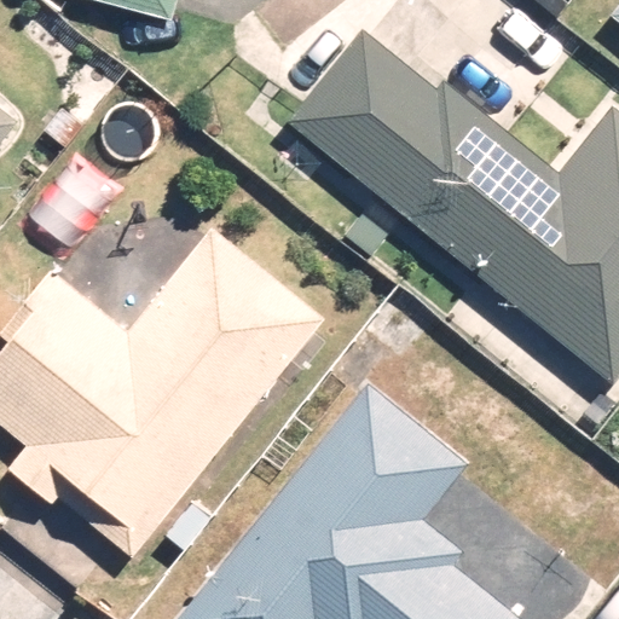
[(88,0),(173,22),(178,0),(88,0)]
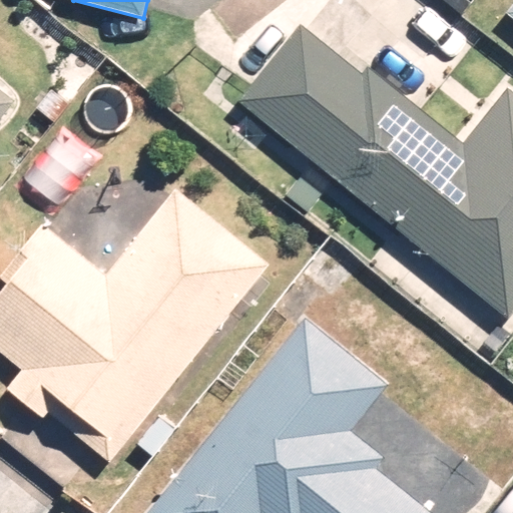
[(442,0),(471,23),(480,11),(473,5),(476,0),(442,0)]
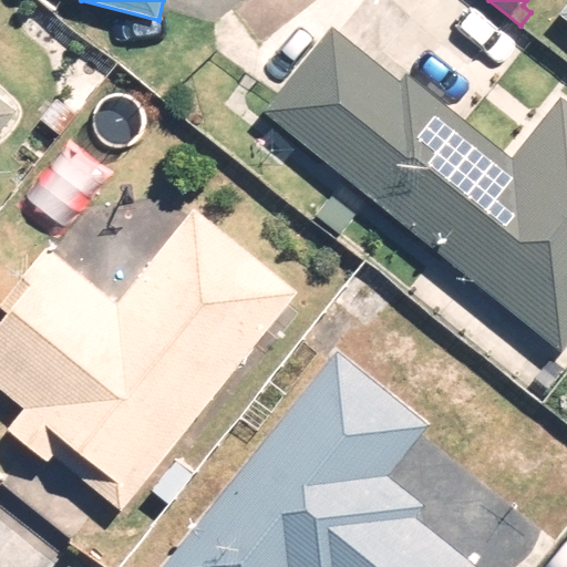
[(332,29),(265,112),(564,353),(566,348),(566,179),(526,146),(514,161),(408,75),(400,83),(332,29)]
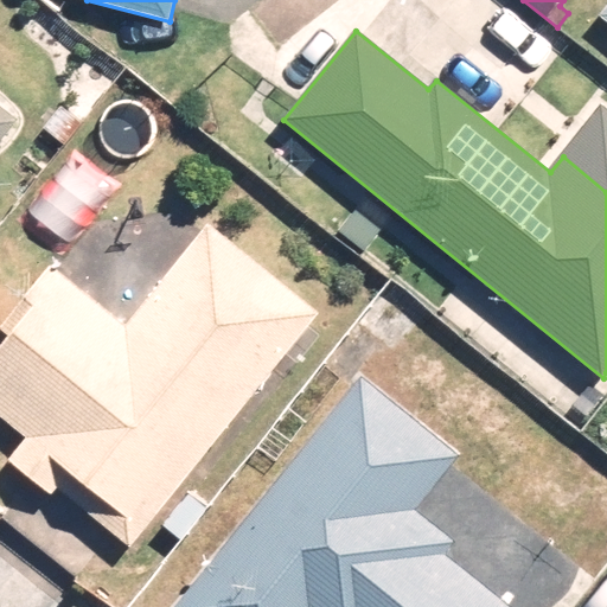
[(0,145),(19,122),(0,106),(0,145)]
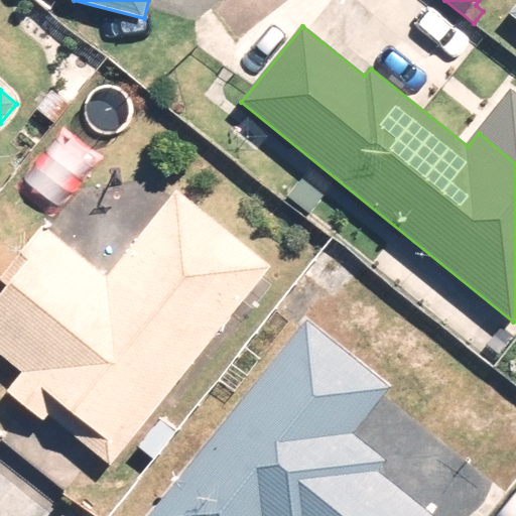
[(157,408),(271,266),(178,191),(109,277),(43,226),(0,279),(0,280),(8,287),(0,297),(0,356),(22,374),(7,392),(45,422),(50,415),(112,465),(131,441),(152,459),(178,425),(157,408)]
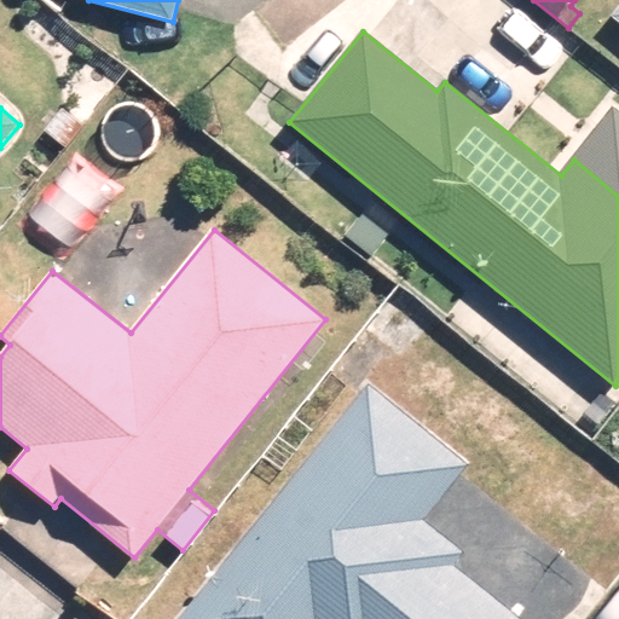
[(467,462),(368,385),(183,618),(524,618),(452,563),(463,550),(422,519),(467,462)]
